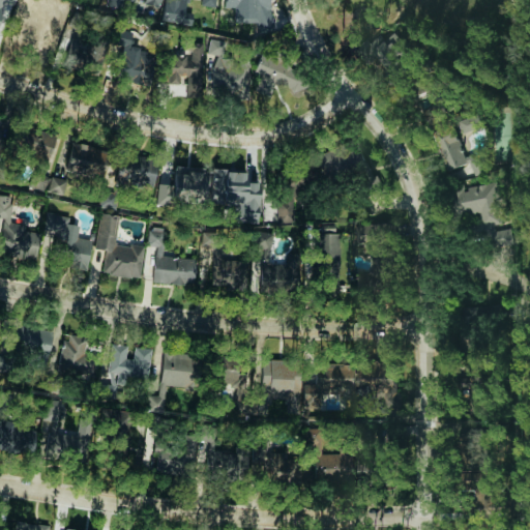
[(13,0),(0,0),(0,9),(2,3),(13,5),(13,0)]
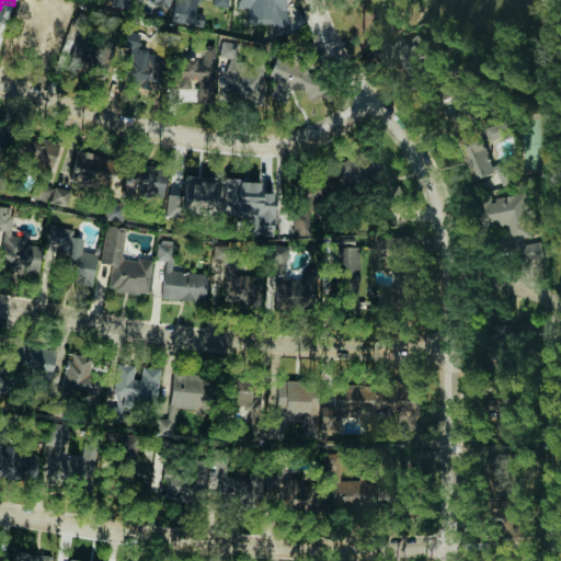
[(112,0),(112,7),(132,10),(134,1),(168,8),(169,0),(112,0)]
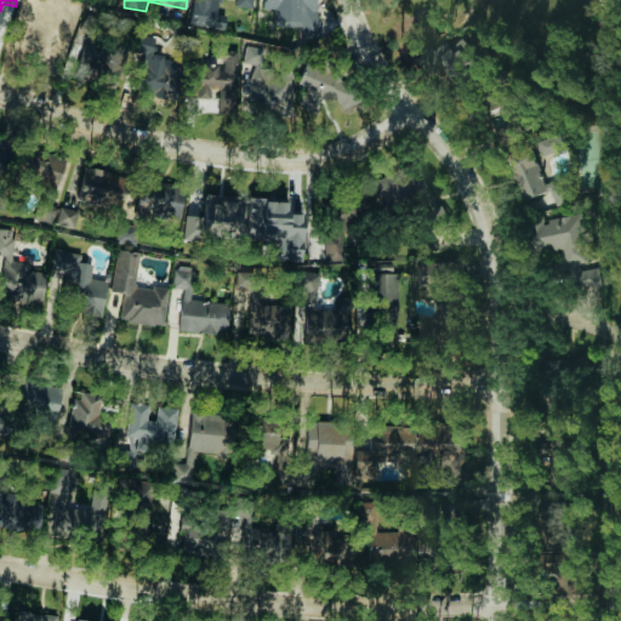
[(251,9),(252,0),(193,0),(189,24),(223,30),(224,17),(217,16),(218,0),(235,0),(235,6),(251,9)]
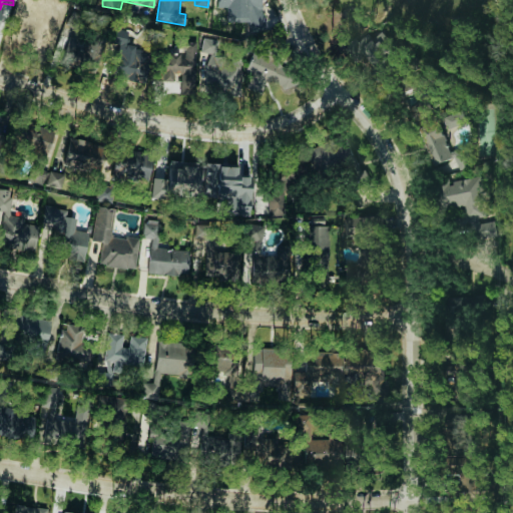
[(39,43),(40,17),(25,16),(24,42),(39,43)]
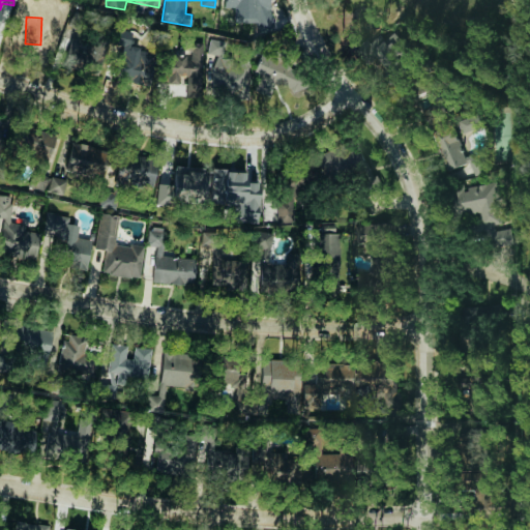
[(222,56),(225,41),(209,39),(206,53),(222,56)]
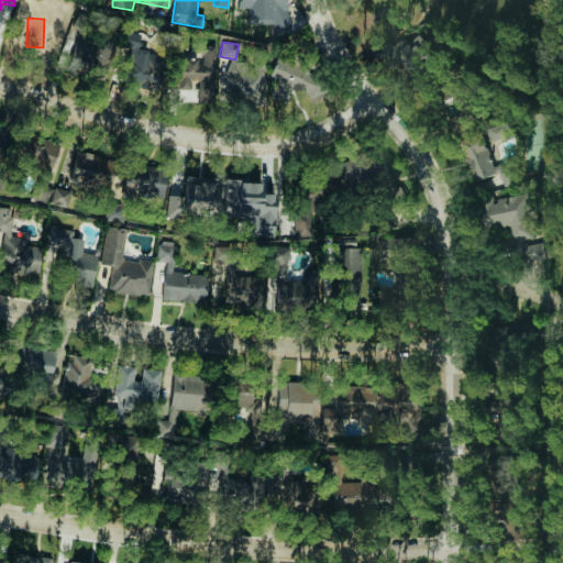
[(213,45),(197,45),(197,58),(179,58),(179,88),(197,89),(197,102),(213,102),(213,45)]
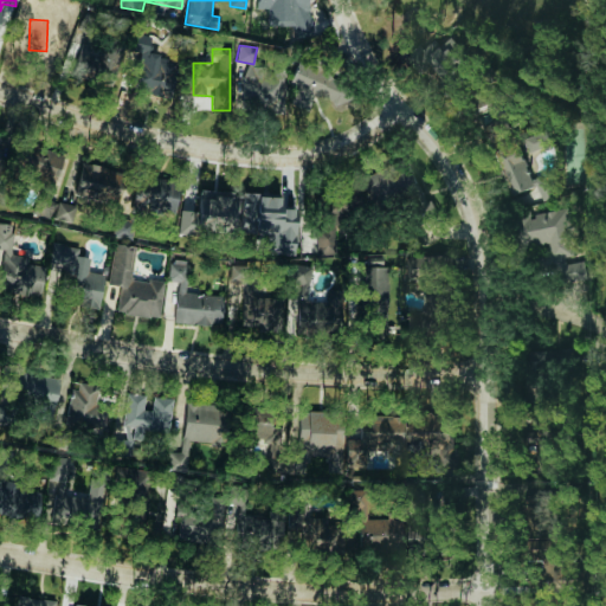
[(290,102),(309,108),(313,95),(345,105),(354,79),(297,62),(288,88),(294,89),(290,102)]
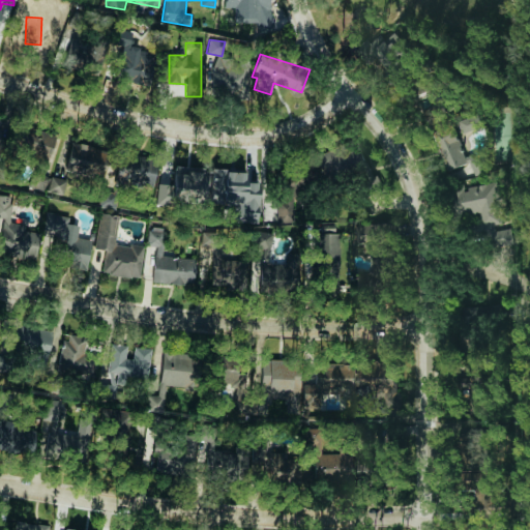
[(421,119),(449,118),(448,79),(420,80),(421,119)]
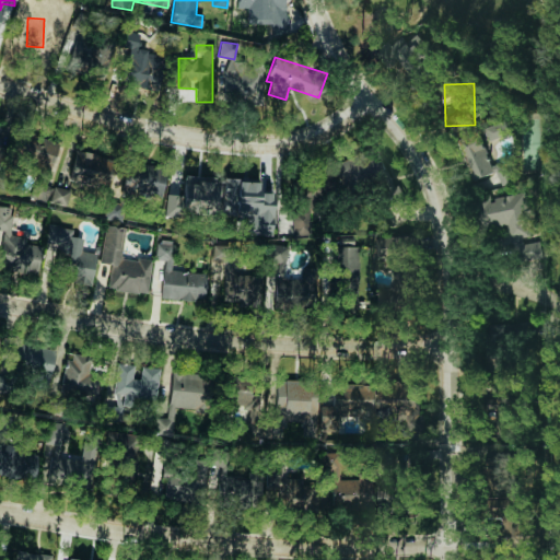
[(510,135),(506,121),(486,126),(489,140),(510,135)]
